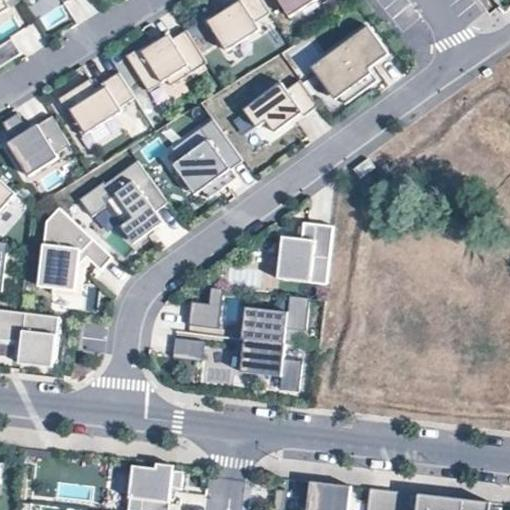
[(0,0),(0,10),(9,5),(6,0),(0,0)]
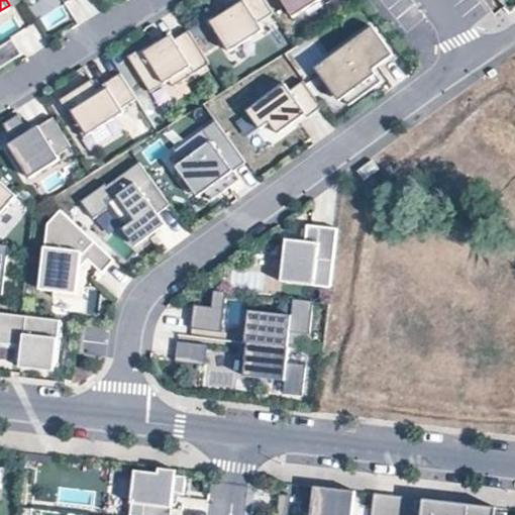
[(258,22),(272,13),(263,0),(242,0),(209,21),(227,52),(262,30),(258,22)]
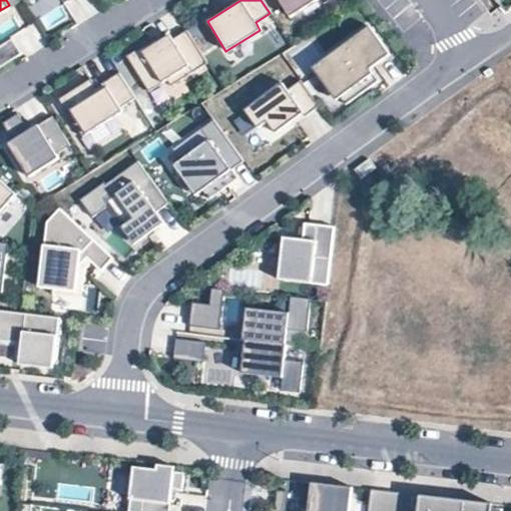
[(291,18),(318,1),(317,0),(295,0),(284,7),(291,18)]
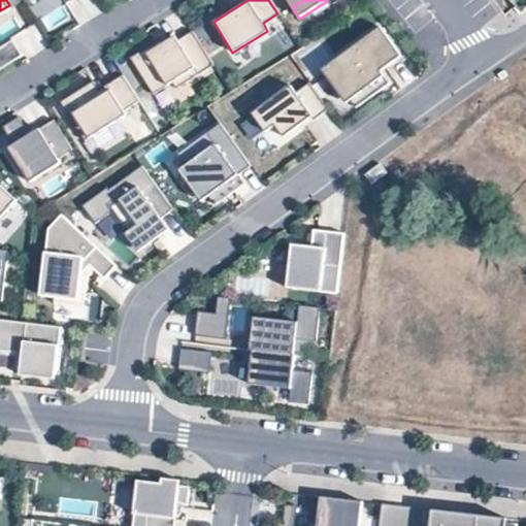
[(389,81),(380,69),(401,55),(380,26),(326,65),(355,105),(389,81)]
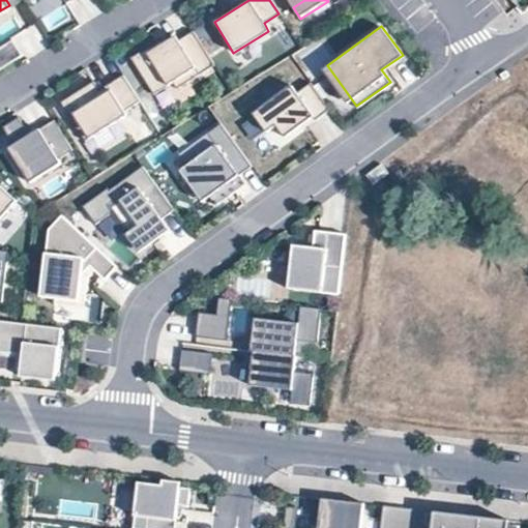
[(213,64),(192,30),(177,39),(168,46),(165,41),(162,36),(129,57),(152,94),(171,82),(175,88),(213,64)]
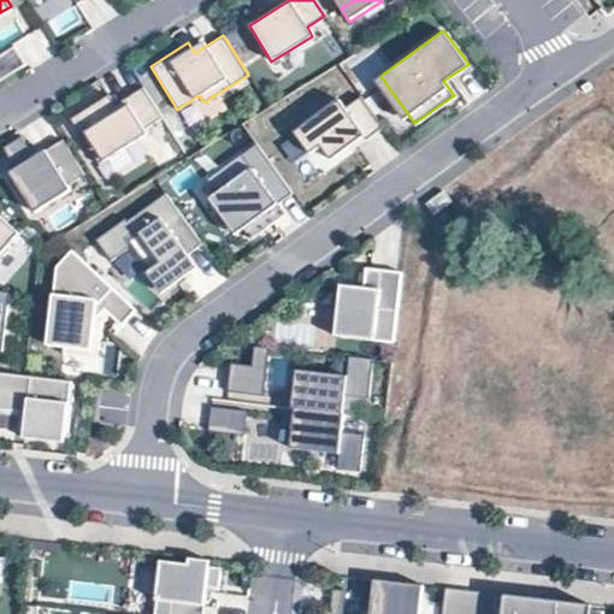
[(195,53),(206,46),(202,41),(192,48),(195,53)]
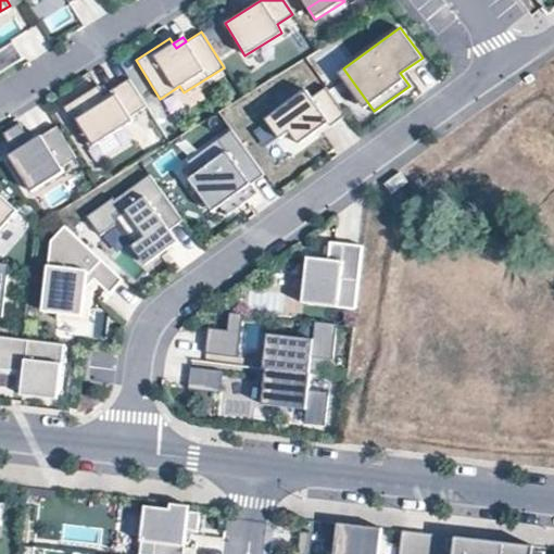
[(0,70),(22,57),(12,39),(0,47),(0,70)]
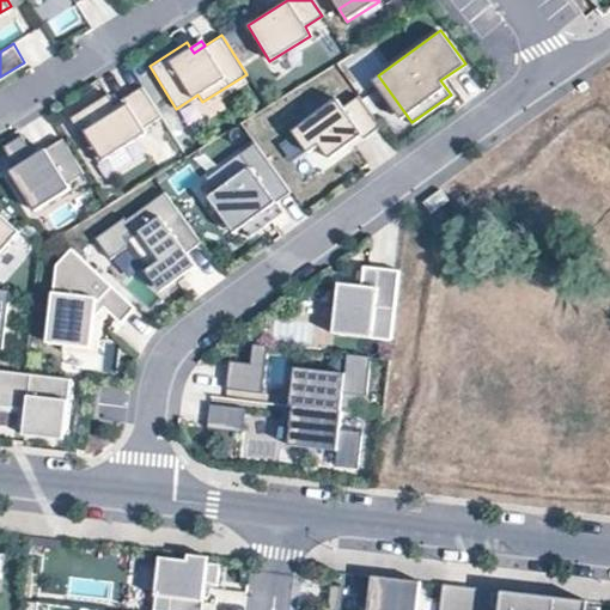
[(144,127),(160,117),(141,86),(114,104),(107,93),(69,117),(98,163),(146,133),(144,127)]
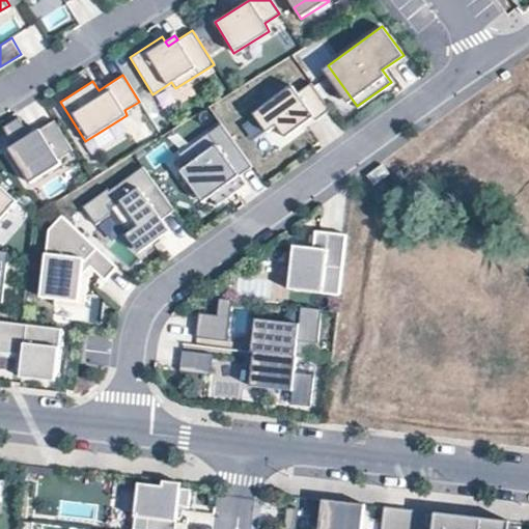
[(317,124),(332,114),(312,87),(299,96),(295,89),(255,117),(269,136),(278,130),(287,141),(315,121),(317,124)]
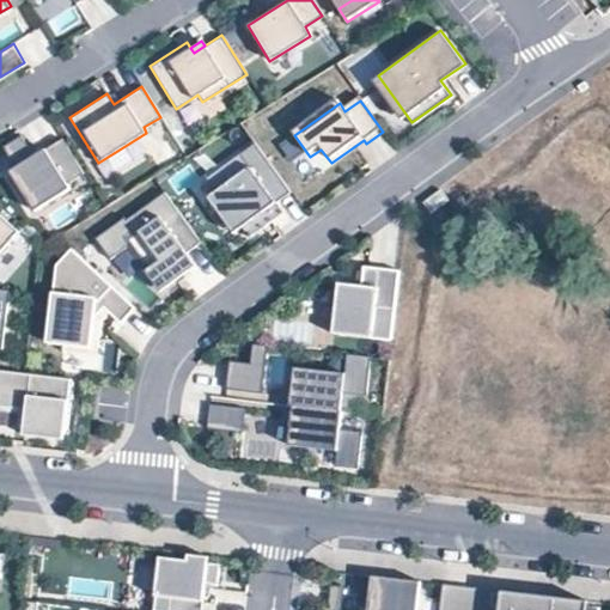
[(66,182),(83,172),(61,138),(34,154),(20,134),(2,145),(16,166),(8,170),(34,209),(68,188),(66,182)]
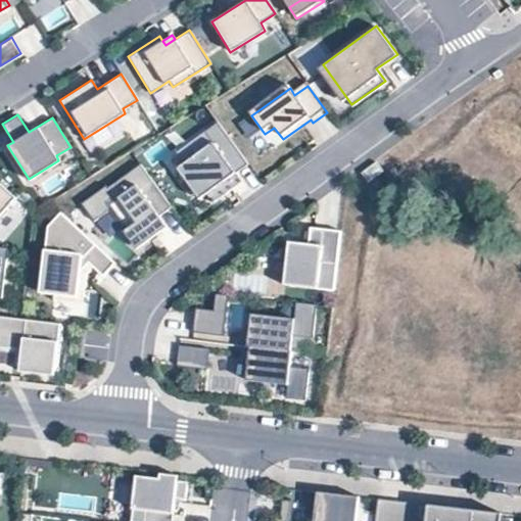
[(247,163),(217,122),(175,152),(182,163),(204,193),(210,202),(230,189),(224,181),(234,173),(247,163)]
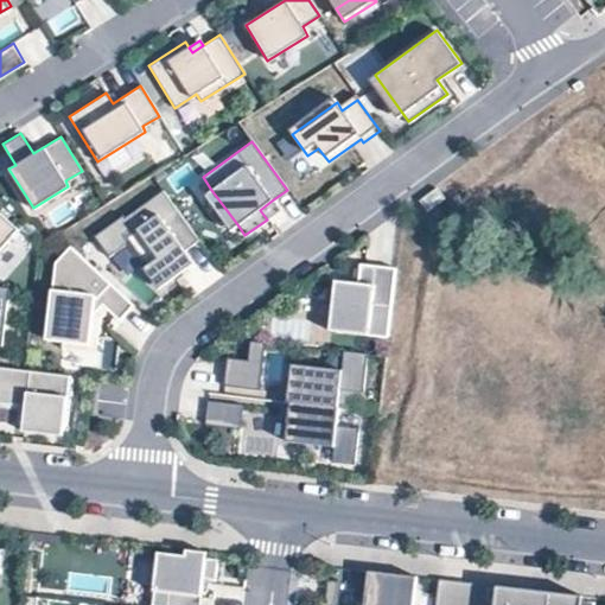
[(115,197),(106,182),(93,190),(102,204),(115,197)]
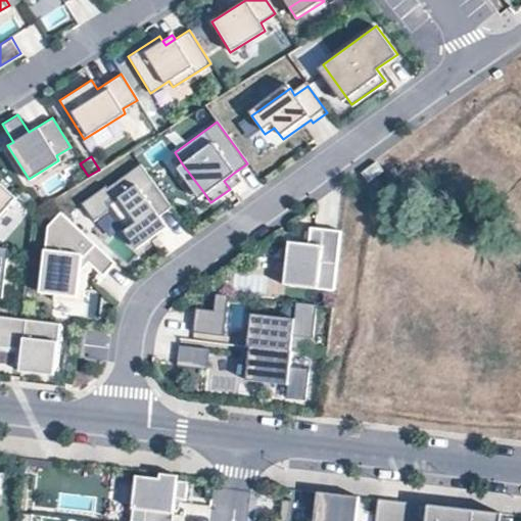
[(375,160),(360,172),(366,180),(381,169),(375,160)]
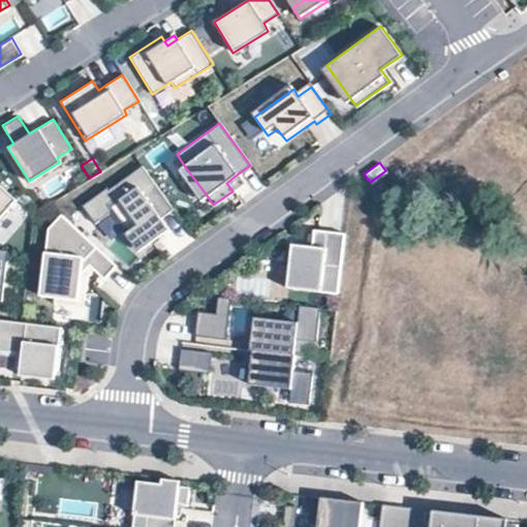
[(173,209),(141,165),(107,189),(106,187),(81,206),(94,223),(112,210),(138,247),(158,233),(152,223),(159,218),(173,209)]
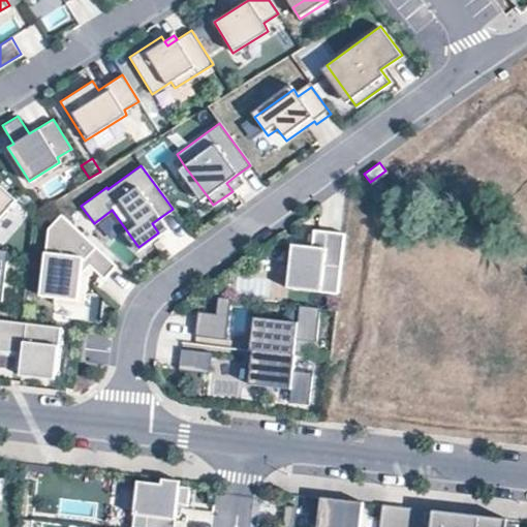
[(207,195),(184,165),(177,171),(199,200),(207,195)]
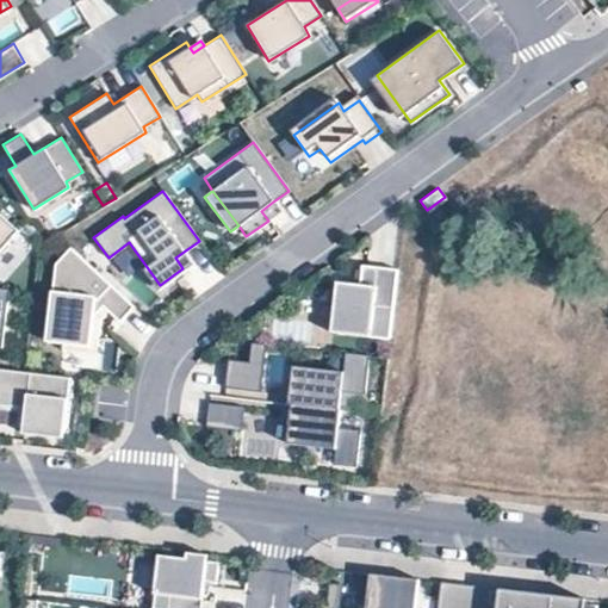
[(280,211),(273,202),(261,211),(268,221),(280,211)]
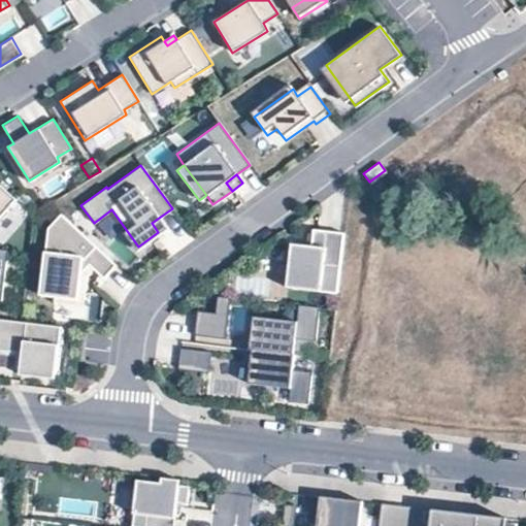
[(0,227),(21,204),(0,186),(0,227)]
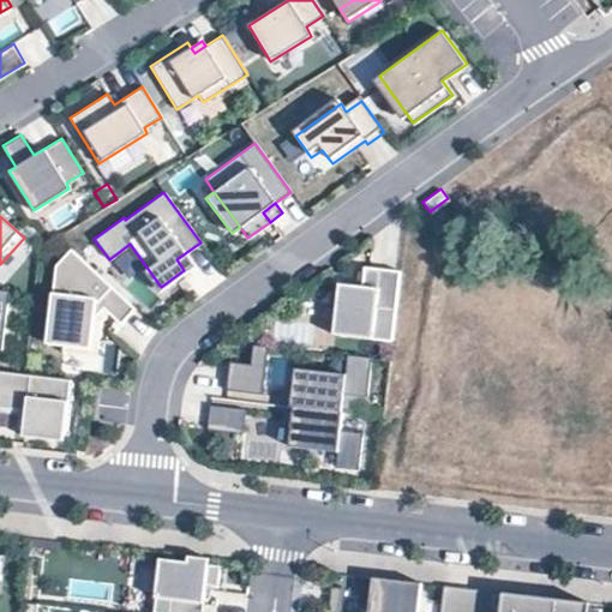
[(133,309),(69,247),(53,264),(43,345),(61,347),(81,349),(91,341),(94,317),(102,307),(107,312),(119,324),(133,309)]
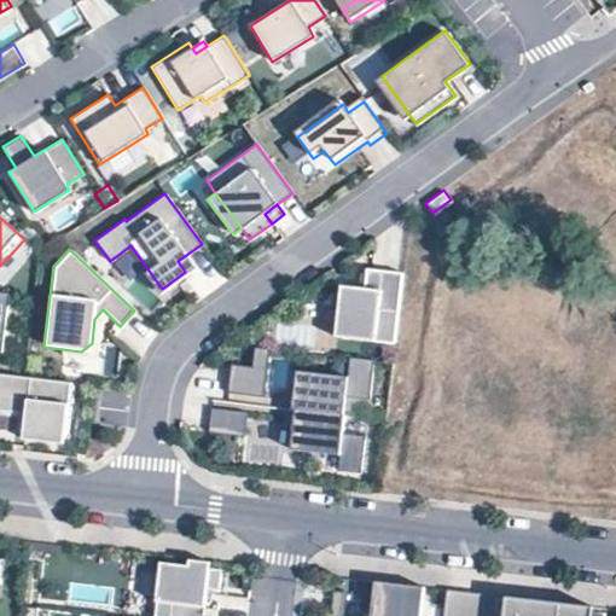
[(193,265),(186,255),(178,261),(185,272),(193,265)]
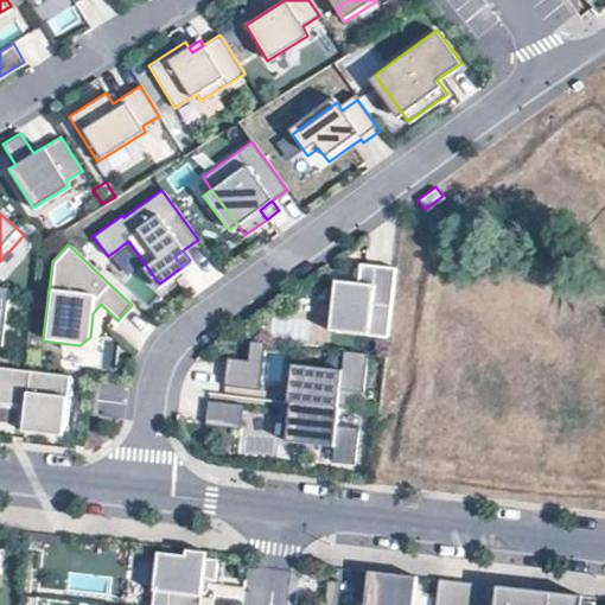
[(383,336),(393,266),(357,261),(355,281),(332,278),(326,329),(383,336)]
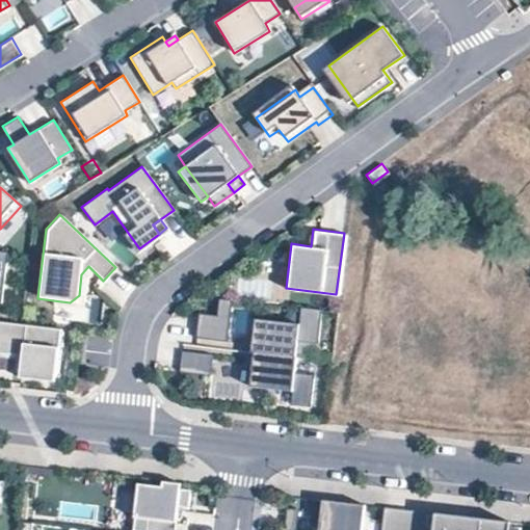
[(82,311),(86,277),(93,270),(88,266),(81,274),(79,295),(70,302),(53,300),(52,307),(82,311)]
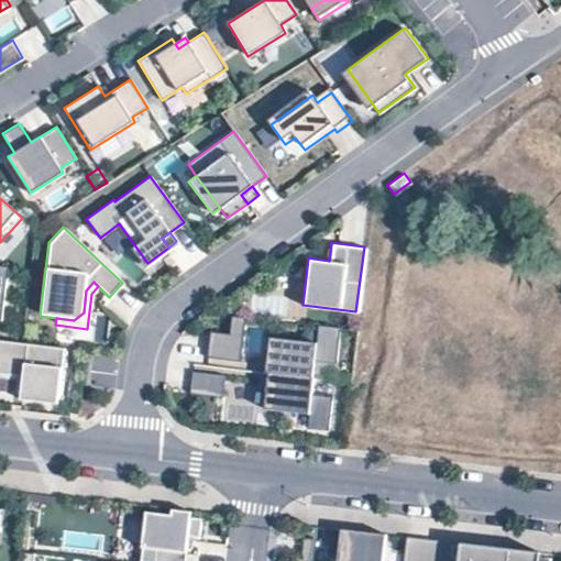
[(238,360),(243,316),(229,314),(228,327),(208,325),(205,355),(238,360)]
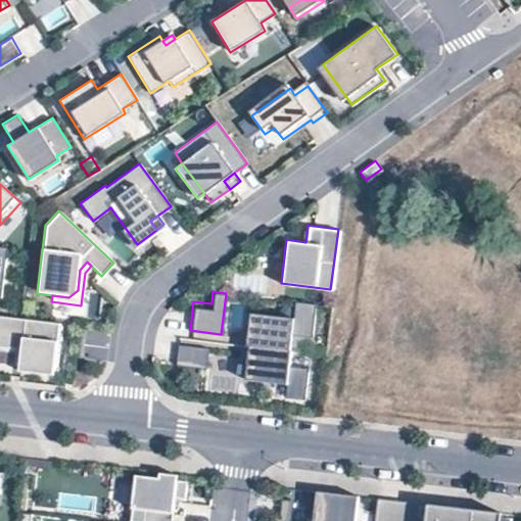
[(287,349),(289,334),(310,336),(314,303),(294,301),(293,318),(249,313),(245,344),(248,344),(287,349)]
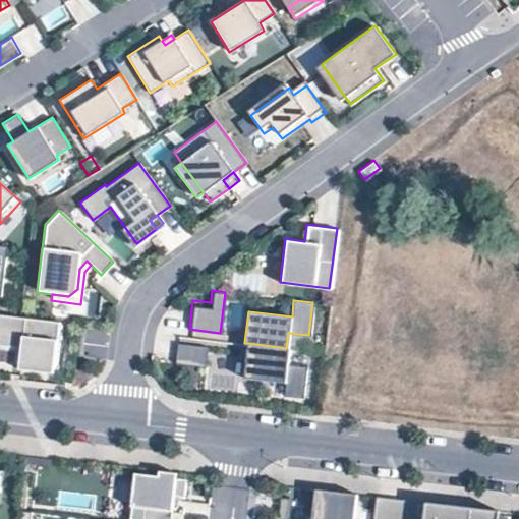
[(58,368),(63,322),(0,313),(0,344),(26,348),(39,349),(37,365),(58,368)]
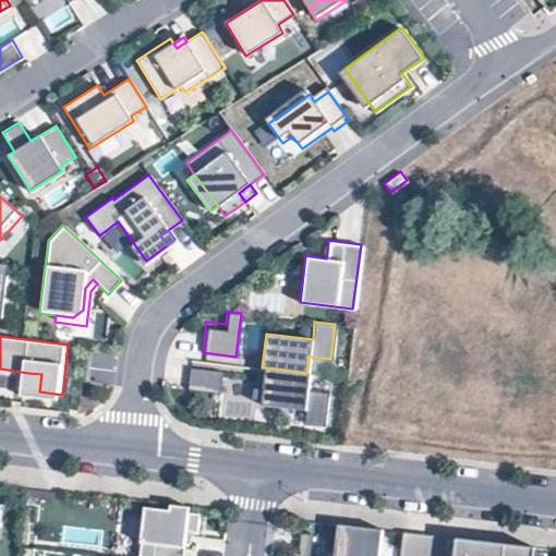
[(218,393),(220,371),(188,366),(185,388),(218,393)]
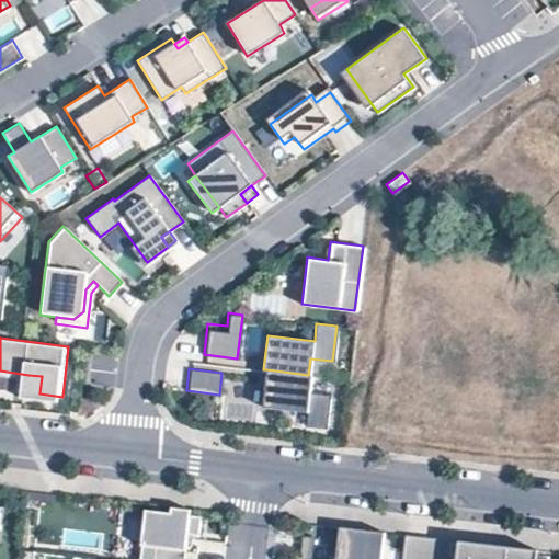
[(308,375),(266,369),(262,407),(305,412),(304,425),(323,429),(328,394),(307,391),(309,375),(308,375)]
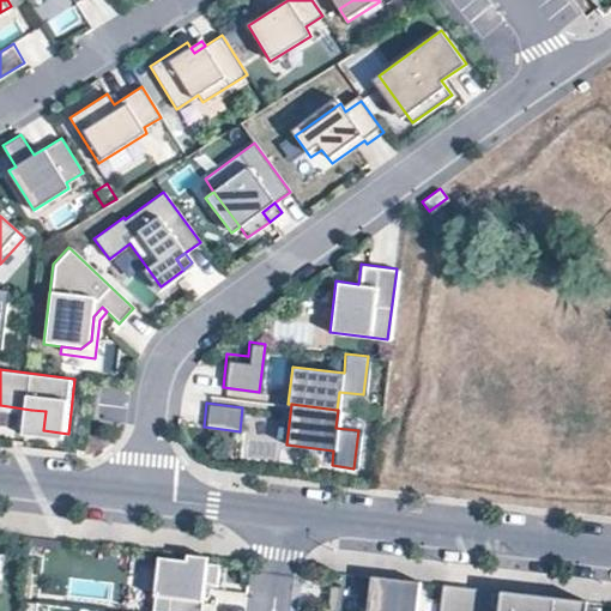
[(43,430),(46,411),(31,410),(28,435),(67,440),(68,434),(43,430)]
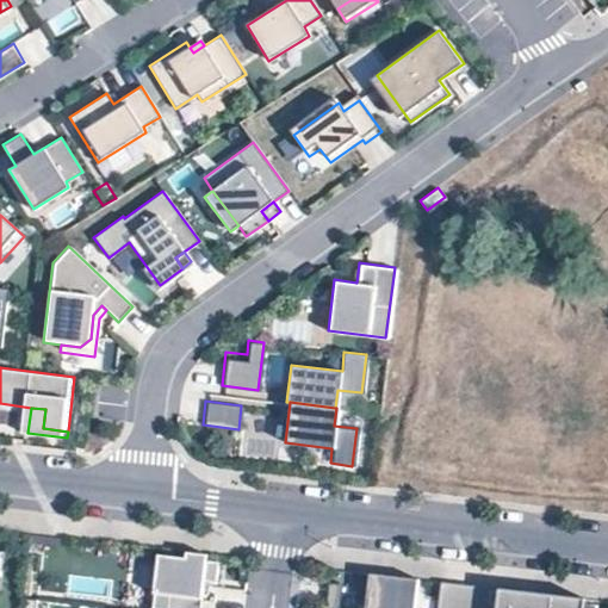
[(215,581),(217,562),(157,554),(152,607),(199,607),(203,579),(215,581)]
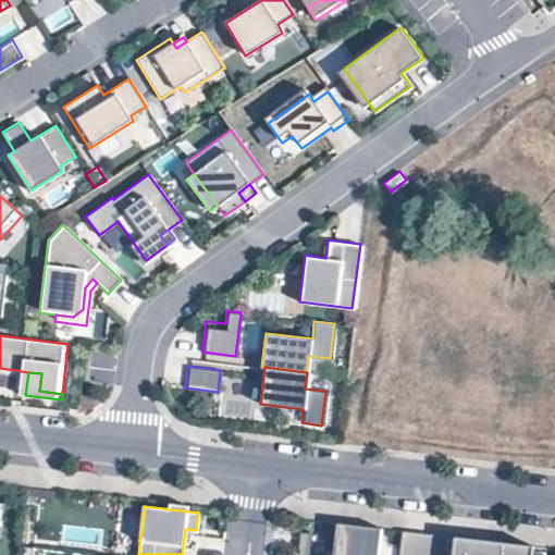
[(378,554),(382,527),(338,521),(334,554),(378,554)]
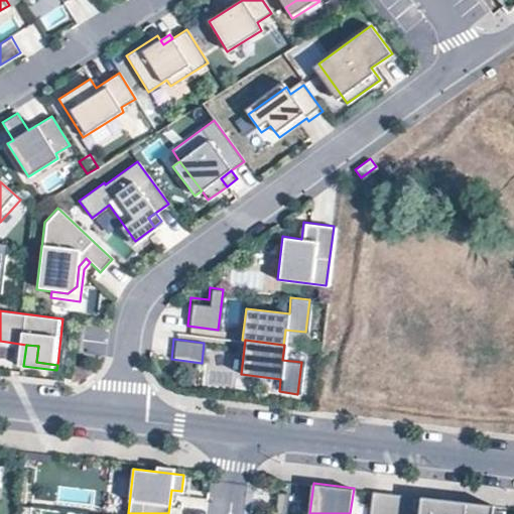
[(494,513),(495,508),(495,505),(372,490),(369,513),(494,513)]
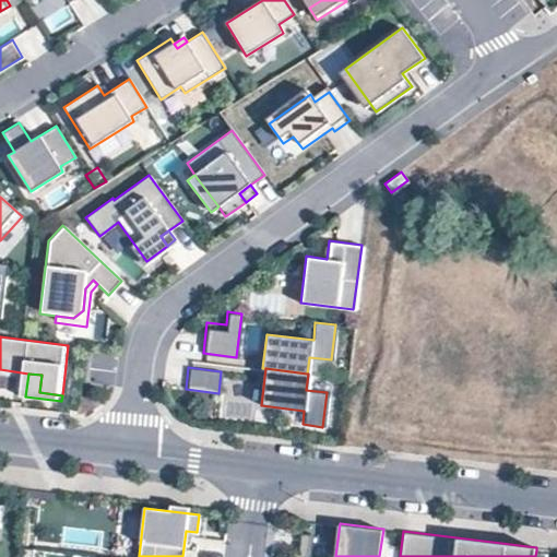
[(310,556),(313,534),(301,533),(298,556),(310,556)]
